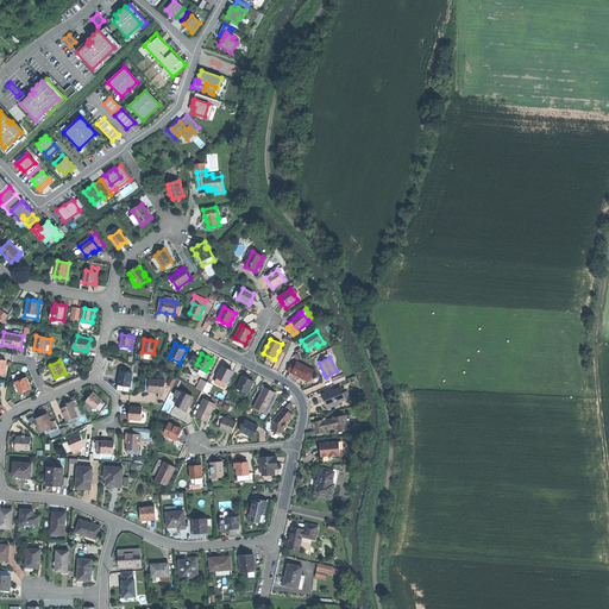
[(305,380),(307,376),(311,369),(311,368),(297,360),(295,365),(292,372),(299,376),(305,380)]
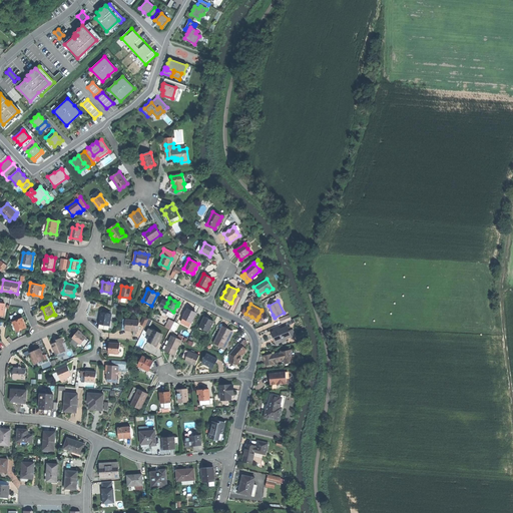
[(183,319),(191,323),(196,314),(192,312),(187,309),(183,319)]
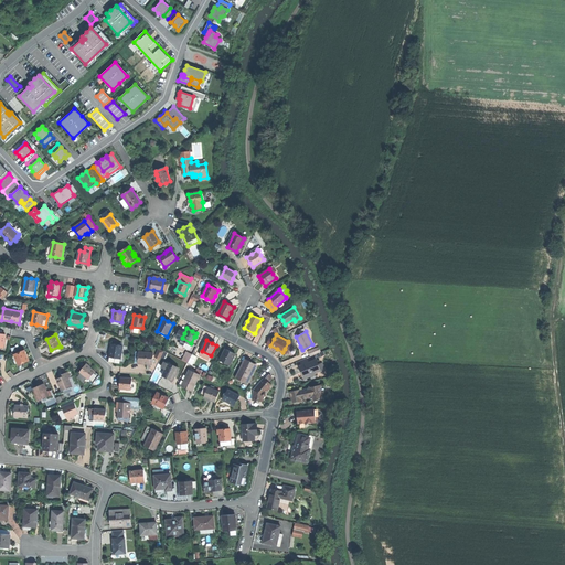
[(120,358),(123,345),(110,343),(110,350),(109,356),(120,358)]
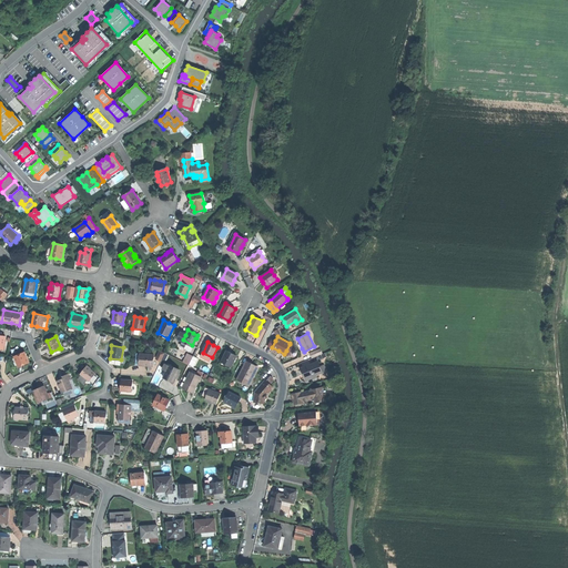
[(323,354),(321,348),(310,353),(312,358),(323,354)]
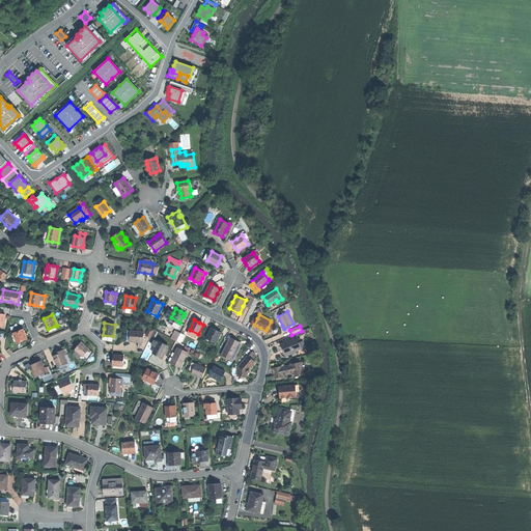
[(217,330),(213,328),(206,338),(216,343),(221,332),(217,330)]
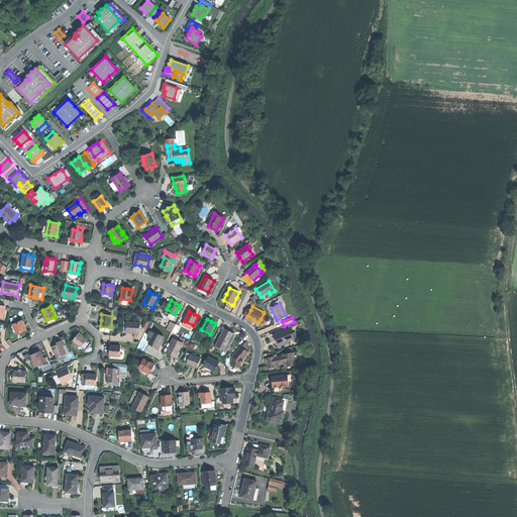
[(26,329),(22,320),(14,324),(17,333),(21,331),(26,329)]
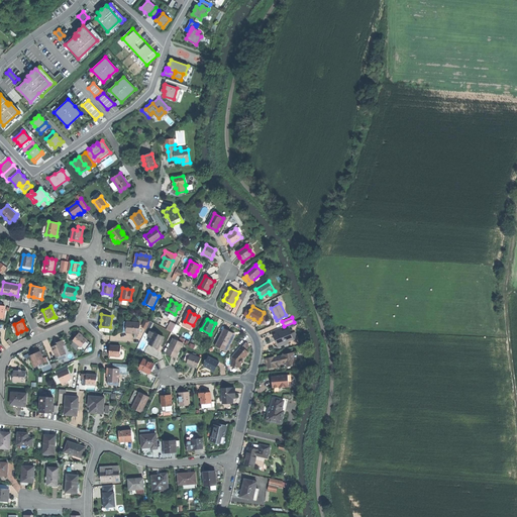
[(140,323),(125,321),(124,332),(131,332),(139,333),(140,323)]
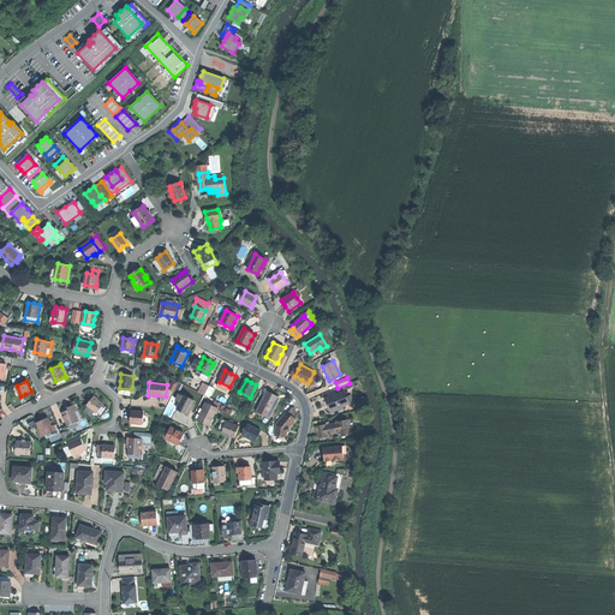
[(210,396),(215,387),(203,382),(198,392),(210,396)]
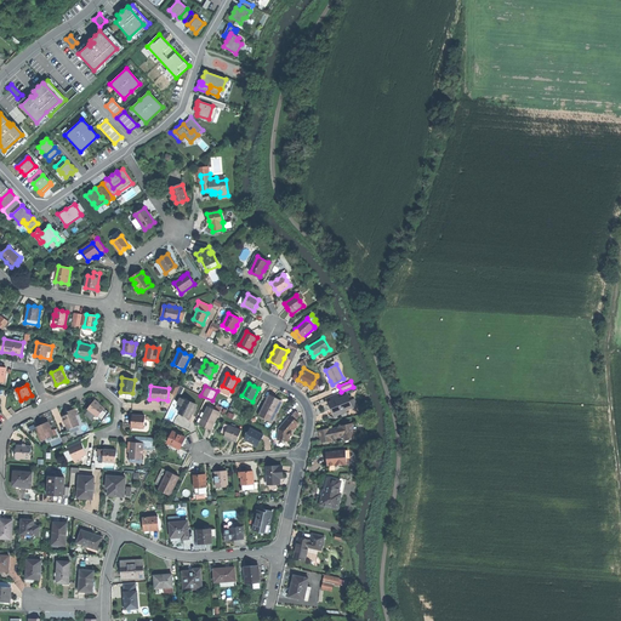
[(229,397),(232,391),(222,386),(218,391),(229,397)]
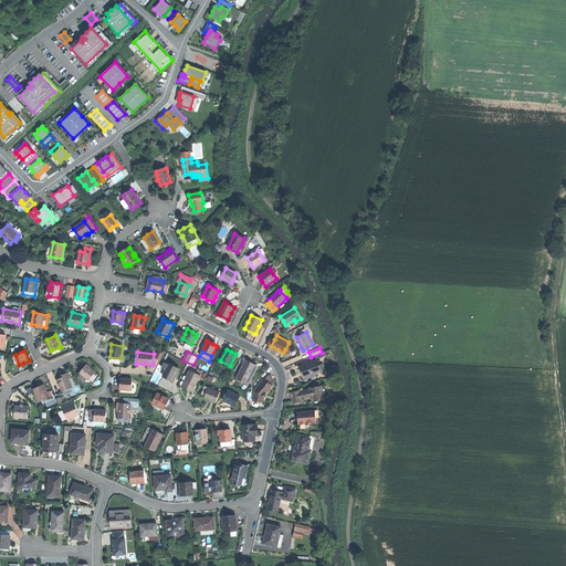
[(251,363),(245,359),(239,374),(249,379),(257,365),(251,363)]
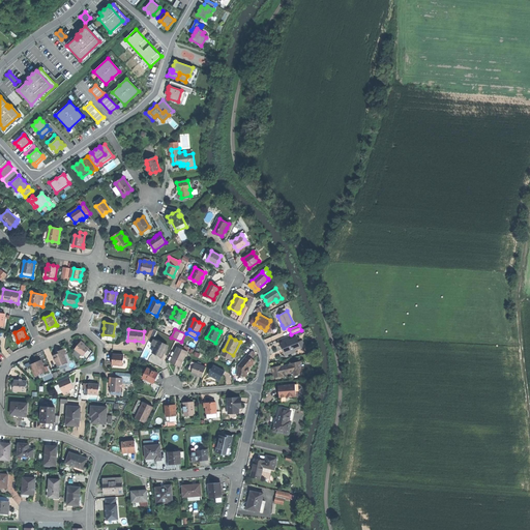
[(297,337),(290,341),(283,343),(282,344),(284,349),(285,354),(295,350),(300,348),(298,342),(297,337)]
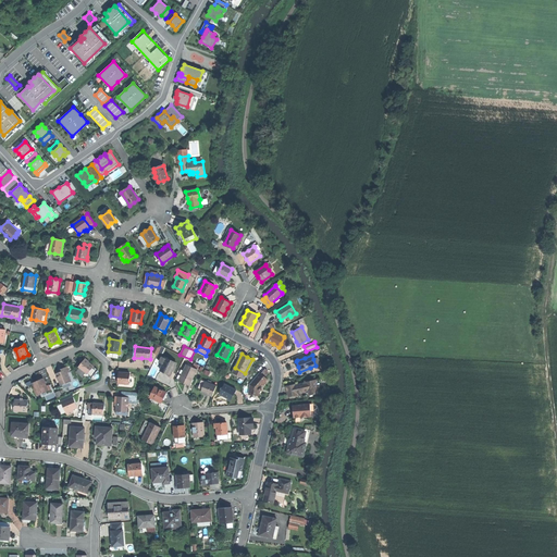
[(176,362),(166,358),(165,358),(162,356),(160,361),(163,363),(160,370),(165,372),(171,375),(171,373),(175,375),(177,371),(174,369),(176,362)]
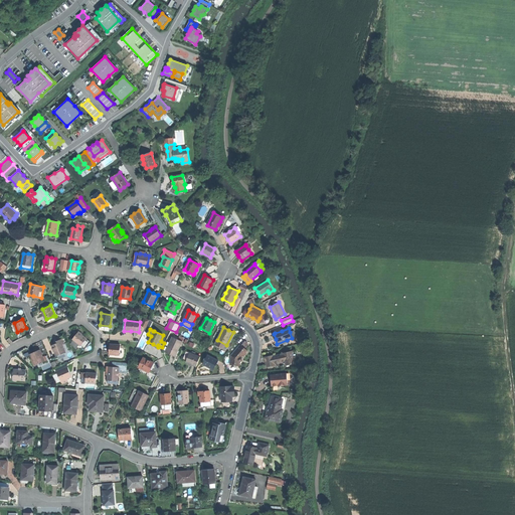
[(73,339),(74,340),(78,343),(80,345),(89,337),(80,330),(76,335),(73,339)]
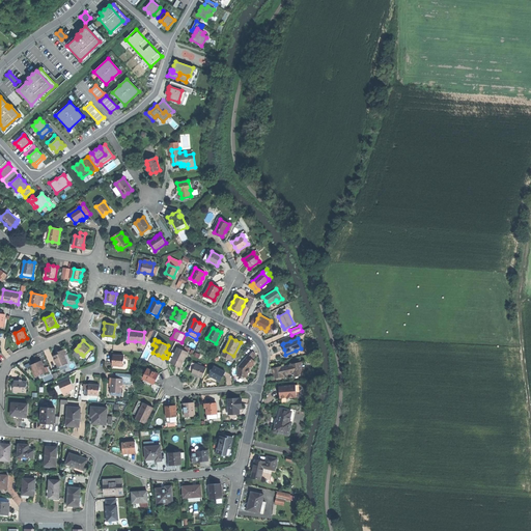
[(188,353),(178,347),(170,362),(175,365),(180,367),(188,353)]
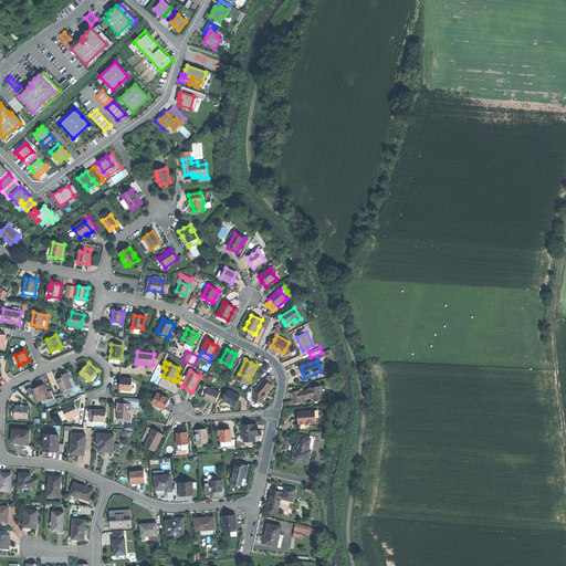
[(72,377),(69,371),(62,375),(56,377),(62,391),(73,387),(69,378),(72,377)]
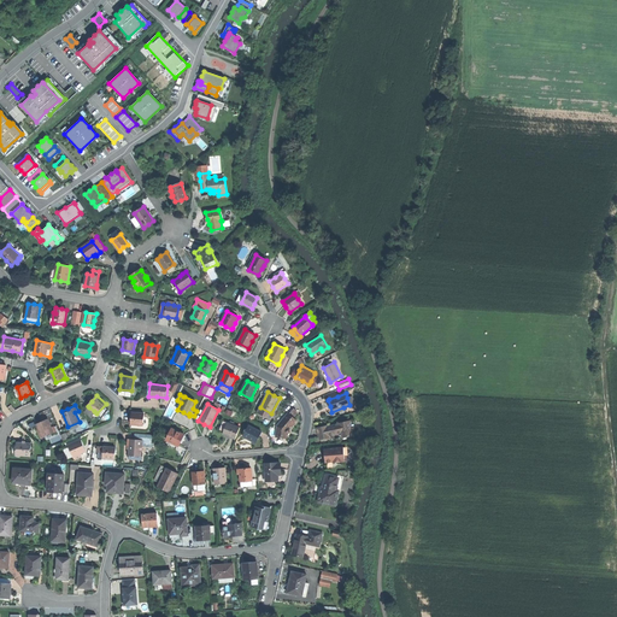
[(292,416),(295,411),(297,410),(293,407),(288,413),(276,425),(275,435),(282,436),(281,438),(287,438),(288,433),(289,433),(291,433),(291,432),(291,429),(291,428),(297,421),(293,417),(292,416)]
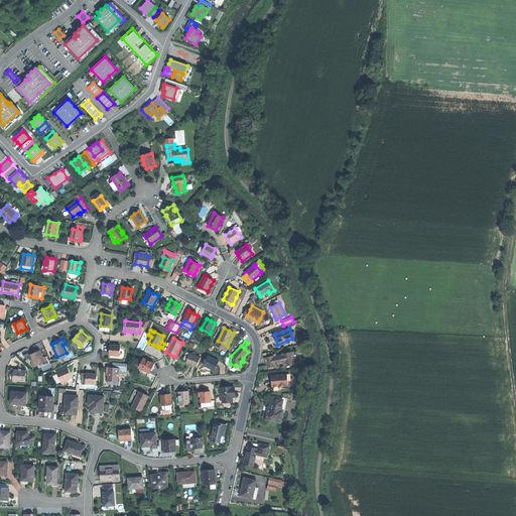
[(121,346),(110,345),(110,350),(109,355),(120,356),(121,346)]
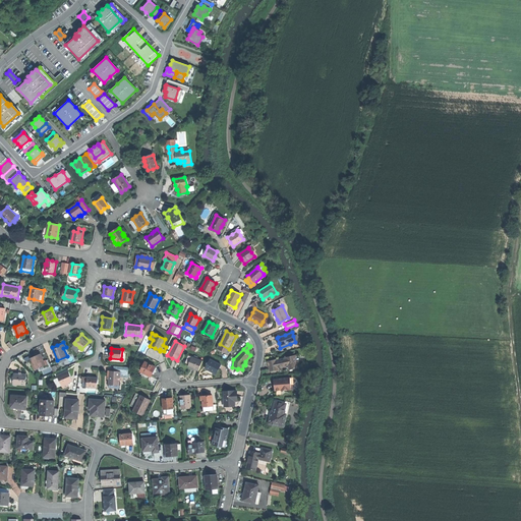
[(45,364),(40,354),(35,356),(31,358),(36,368),(45,364)]
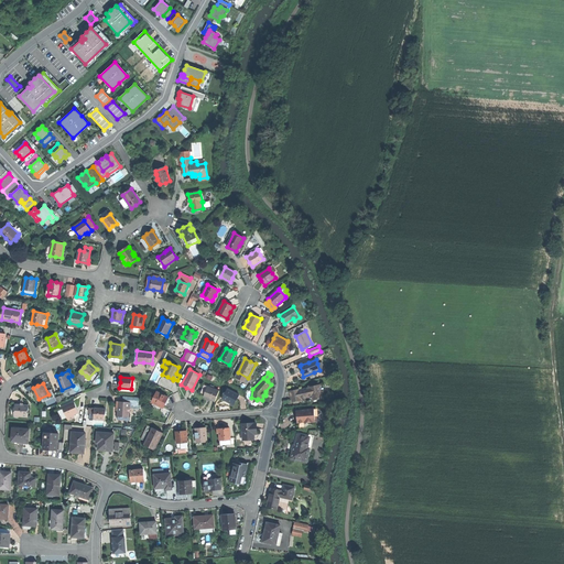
[(208,399),(215,401),(219,391),(213,388),(209,387),(207,386),(203,397),(208,399)]
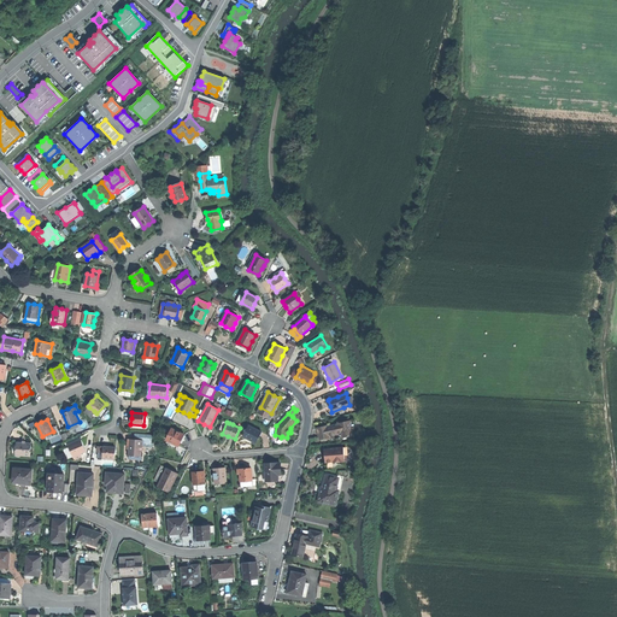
[(352,438),(348,422),(340,424),(340,423),(338,423),(336,425),(327,427),(318,428),(318,434),(321,440),(329,438),(329,436),(342,434),(342,439),(352,438)]
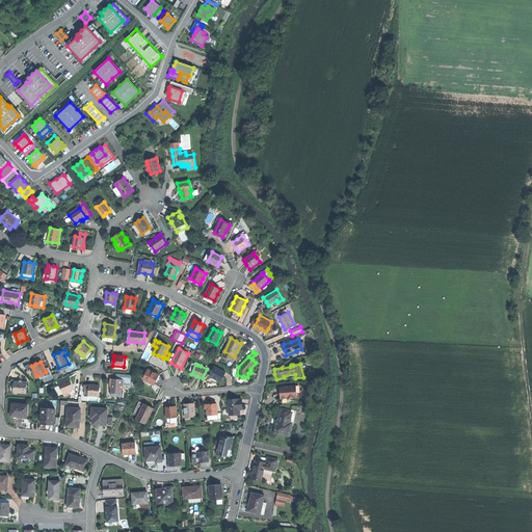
[(209,377),(212,378),(217,381),(220,382),(225,372),(214,367),(213,369),(211,373),(209,377)]
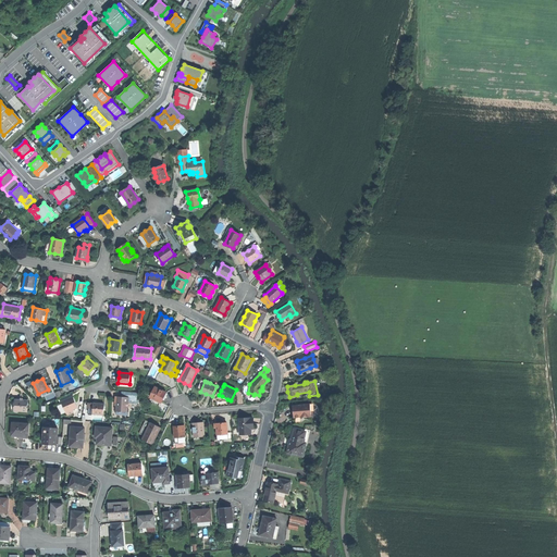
[(157,386),(156,388),(155,392),(151,396),(162,403),(165,398),(168,393),(157,386)]
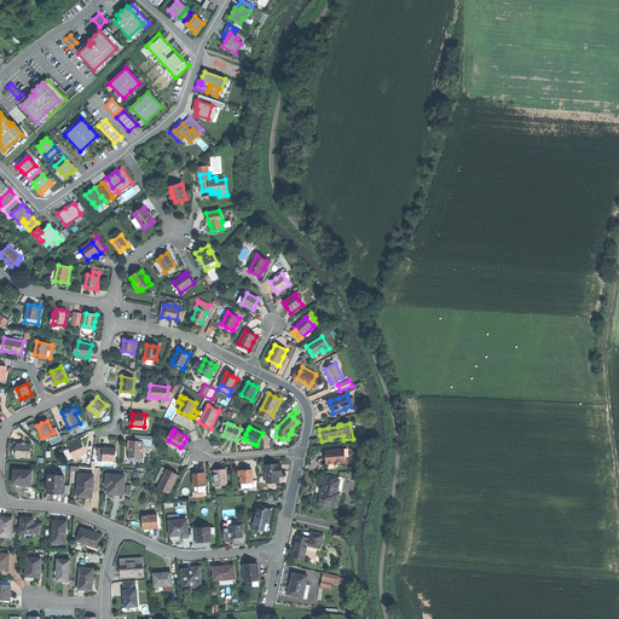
[(84,444),(82,440),(69,446),(76,461),(82,458),(81,455),(86,452),(84,447),(85,446),(84,444)]
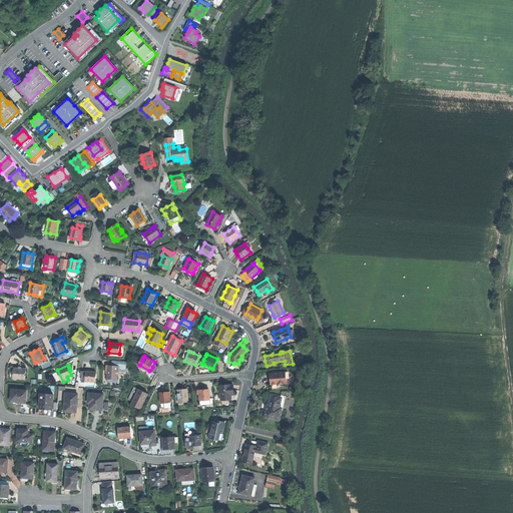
[(117,379),(118,370),(118,366),(113,365),(108,365),(108,368),(107,378),(117,379)]
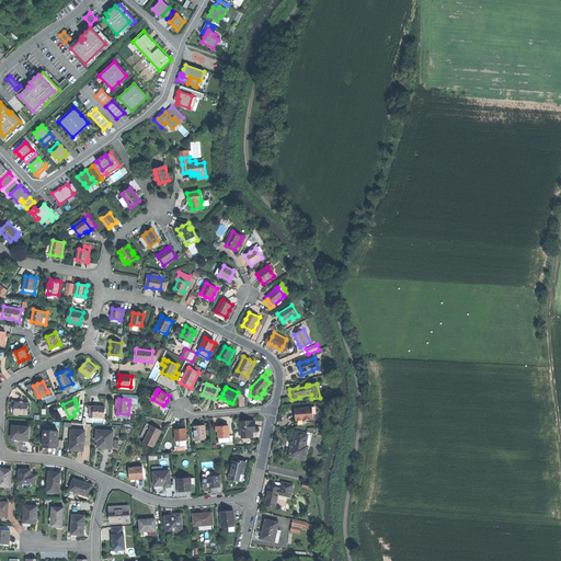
[(29,404),(23,403),(20,403),(15,402),(14,414),(27,415),(29,404)]
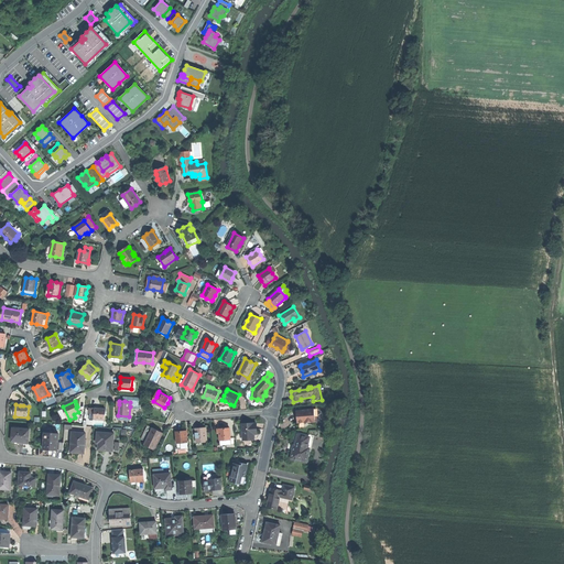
[(95,408),(95,416),(95,418),(106,419),(106,408),(100,408),(95,408)]
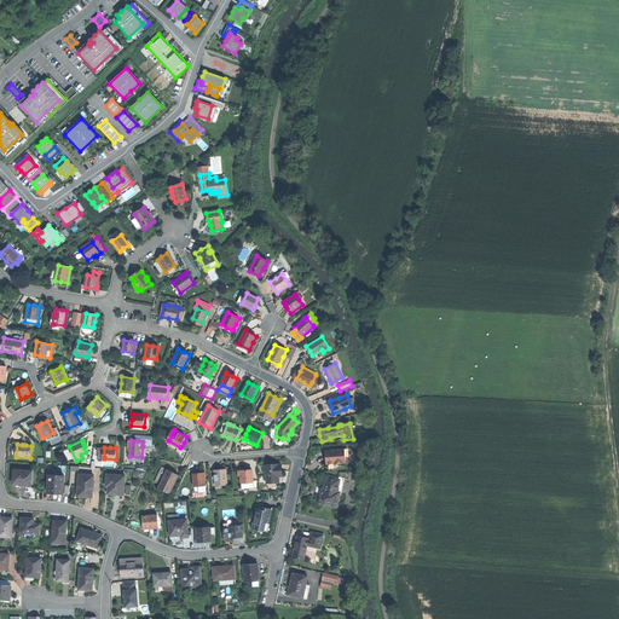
[(335,463),(346,463),(345,449),(334,450),(325,451),(327,457),(327,463),(335,463)]
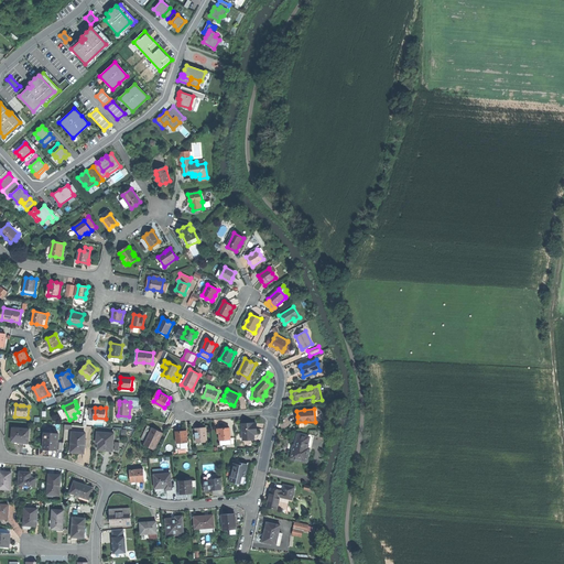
[(255,429),(257,429),(257,423),(253,423),(253,422),(242,423),(242,424),(245,423),(245,429),(242,429),(243,440),(255,438),(253,433),(256,433),(255,429)]
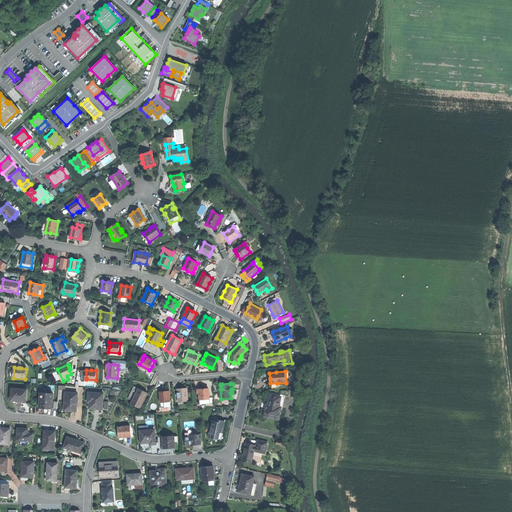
[(132,400),(138,388),(134,386),(128,398),(132,400)]
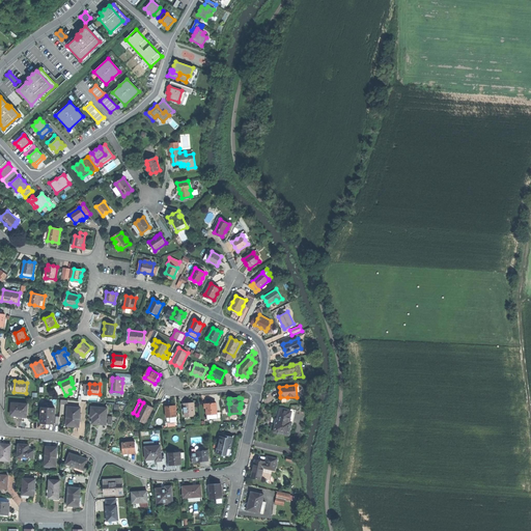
[(28,403),(12,402),(11,415),(19,416),(27,416),(28,403)]
